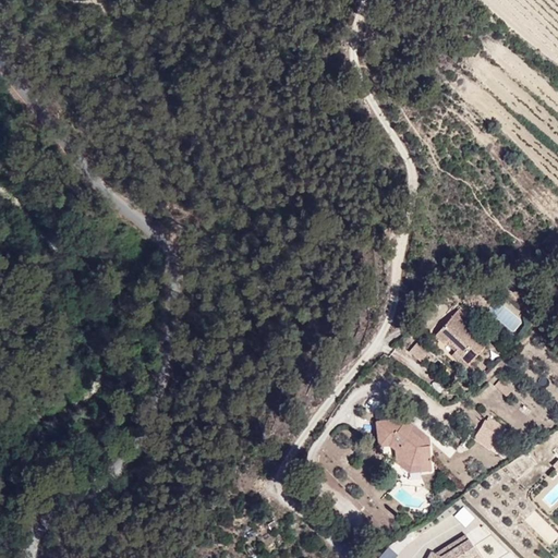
[(473,328),(480,319),(461,303),(438,330),(446,337),(459,346),(456,350),(470,361),(486,340),(473,328)]
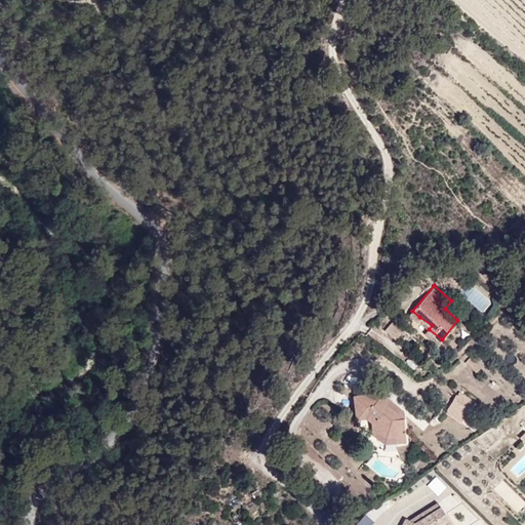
[(432,325),(419,317),(415,324),(437,345),(442,339),(429,329),(432,325)]
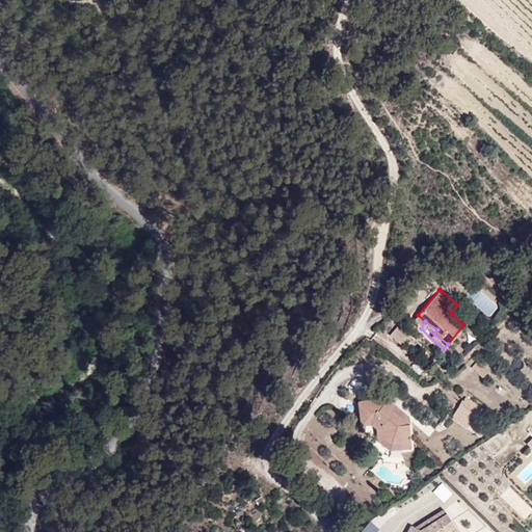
[(406,337),(394,325),(389,331),(401,343),(406,337)]
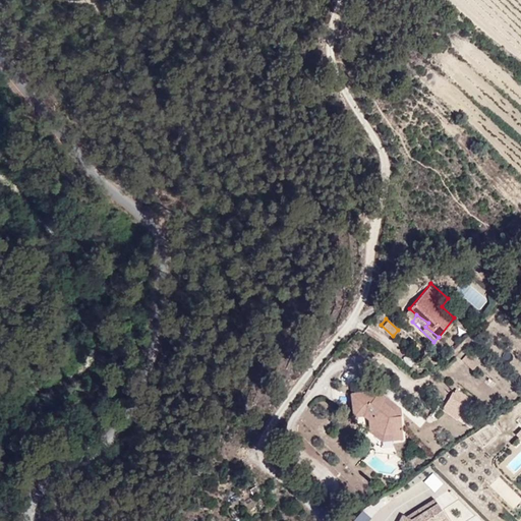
[(480,361),(470,350),(463,356),(474,367),(480,361)]
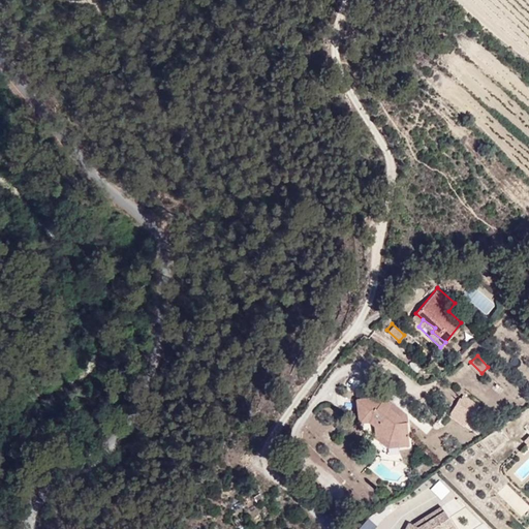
[(477,423),(491,402),(474,392),(472,395),(471,394),(465,405),(464,405),(461,412),(477,423)]
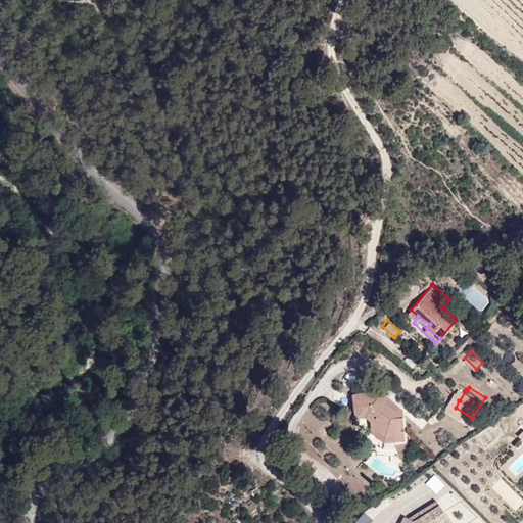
[(410,432),(394,400),(385,393),(381,398),(369,390),(352,394),(358,418),(370,416),(378,422),(376,434),(388,443),(410,432)]
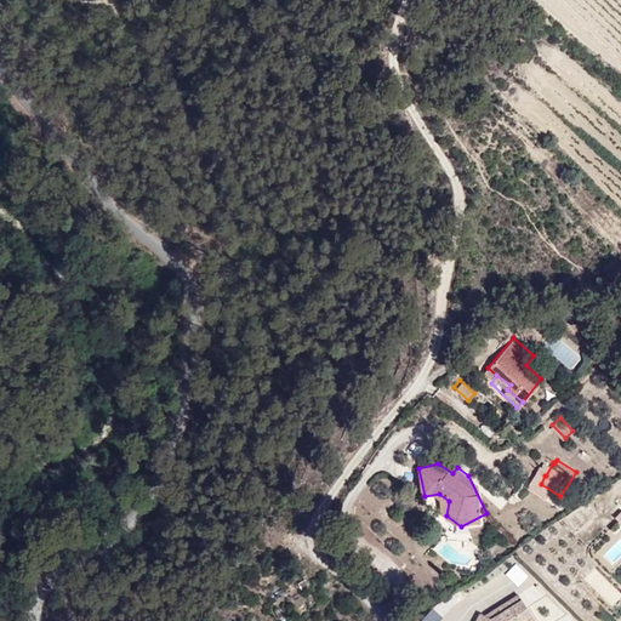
[(545,476),(546,476),(540,471),(530,486),(536,491),(541,484),(545,476)]
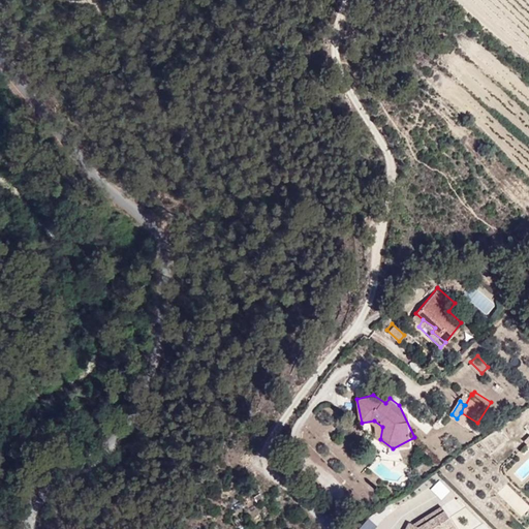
[(494,404),(491,402),(483,414),(487,416),(494,404)]
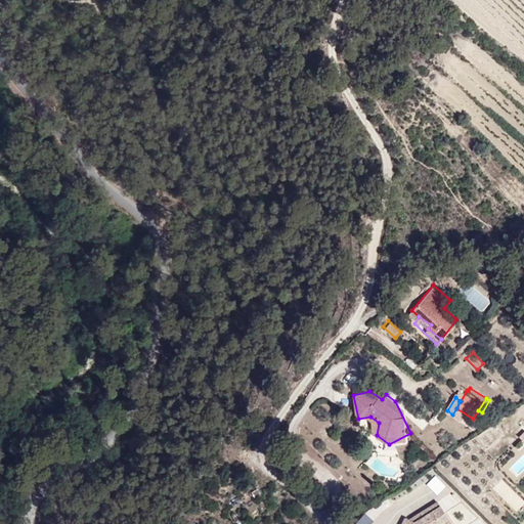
[(402,518),(399,523),(450,523),(438,501),(407,519),(402,518)]
